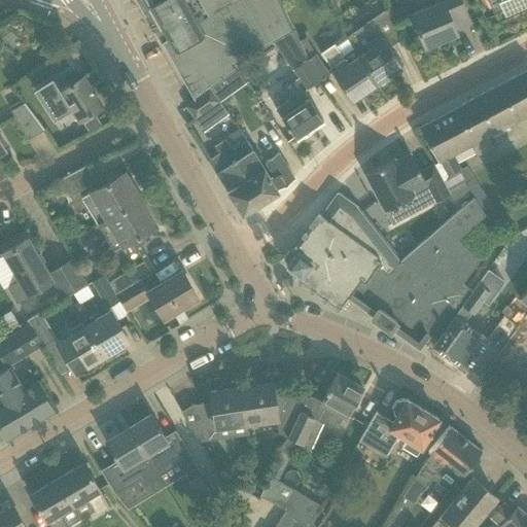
[(151,0),(153,2),(148,5),(167,38),(162,42),(163,44),(194,100),(195,100),(210,89),(219,81),(238,68),(235,64),(236,63),(244,59),(274,42),(293,30),(279,0),(151,0)]
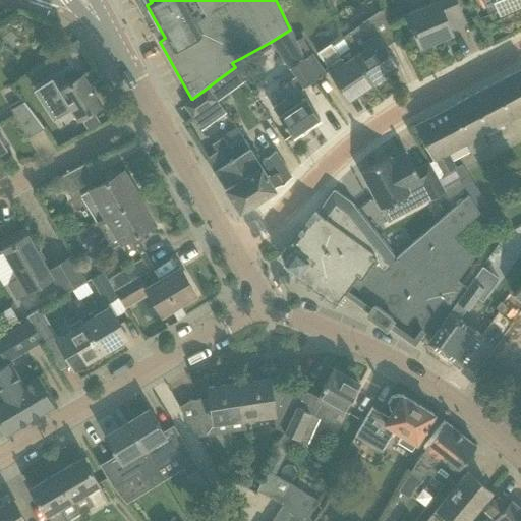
[(430,0),(432,3),(407,15),(420,46),(452,33),(450,27),(465,21),(455,0),(430,0)]
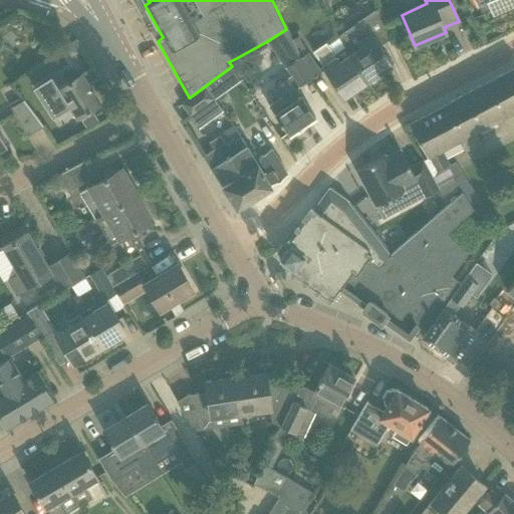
[(513,0),(475,0),(481,13),(491,8),(493,12),(497,10),(498,13),(513,5),(513,0)]
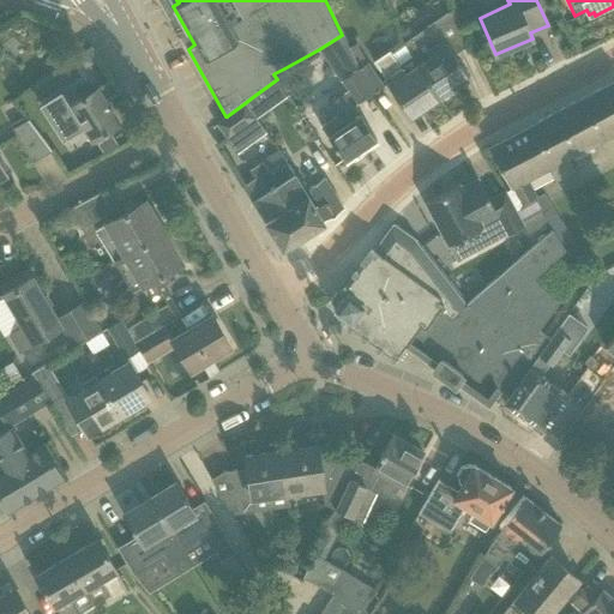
[(453,54),(470,43),(452,8),(403,42),(417,65),(439,97),(469,77),(453,54)]
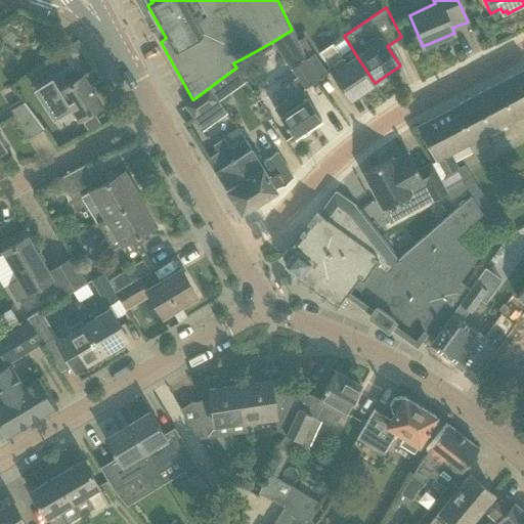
[(316,82),(302,60),(306,58),(292,30),(272,42),(291,69),(292,68),(300,80),(296,82),(295,81),(282,89),(293,105),(279,116),(294,137),(321,119),(307,98),(306,98),(301,90),(305,87),(305,89),(316,82)]
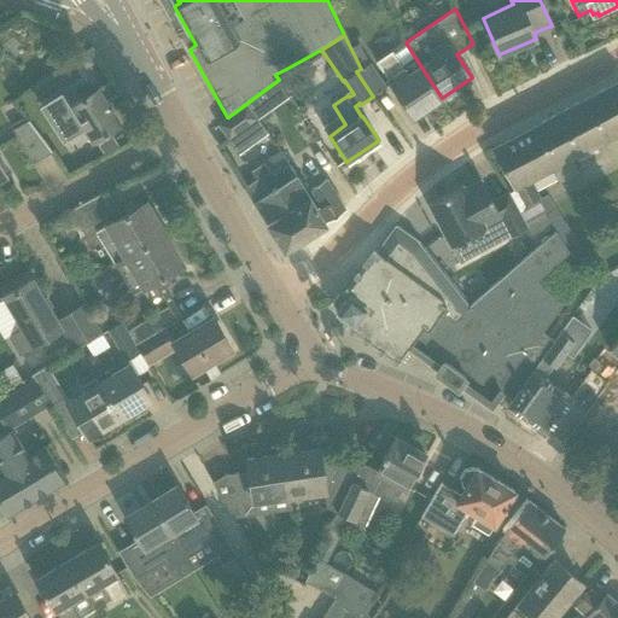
[(442,98),(420,65),(407,74),(391,51),(374,63),(412,118),(442,98)]
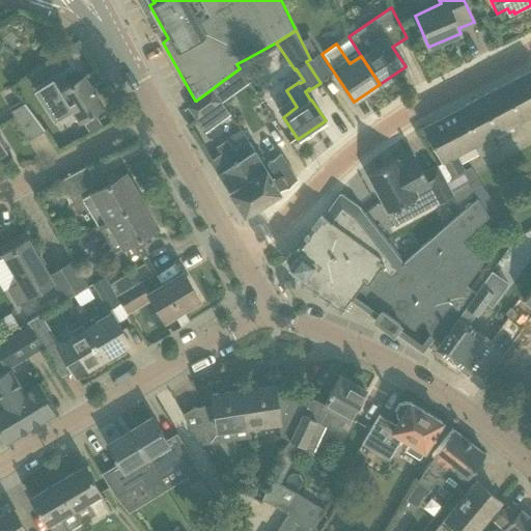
[(77,47),(68,52),(73,59),(81,54),(77,47)]
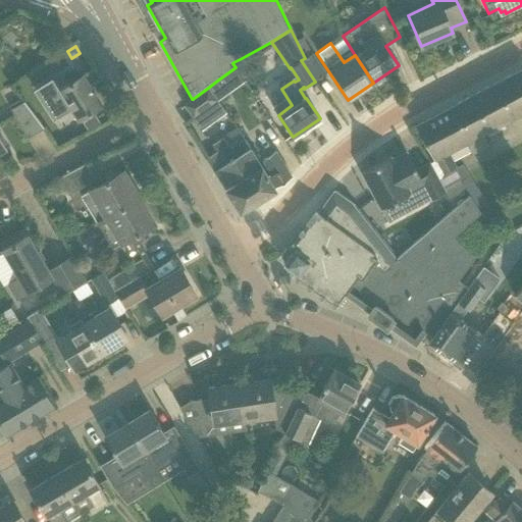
[(305,58),(301,60),(315,82),(325,73),(312,53),(305,58)]
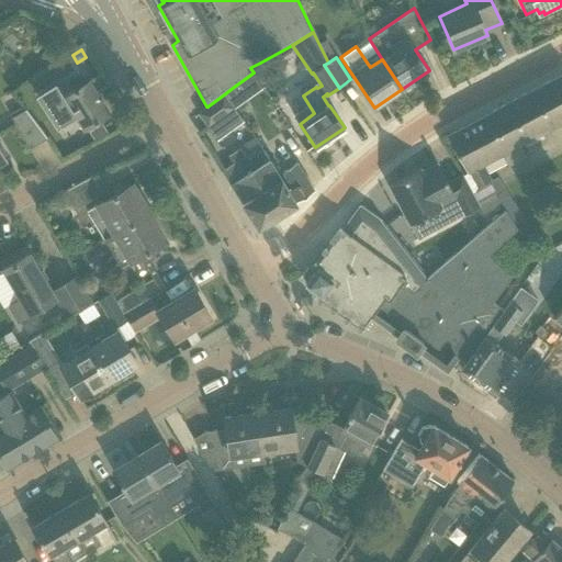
[(260,63),(251,67),(261,82),(270,76),(260,63)]
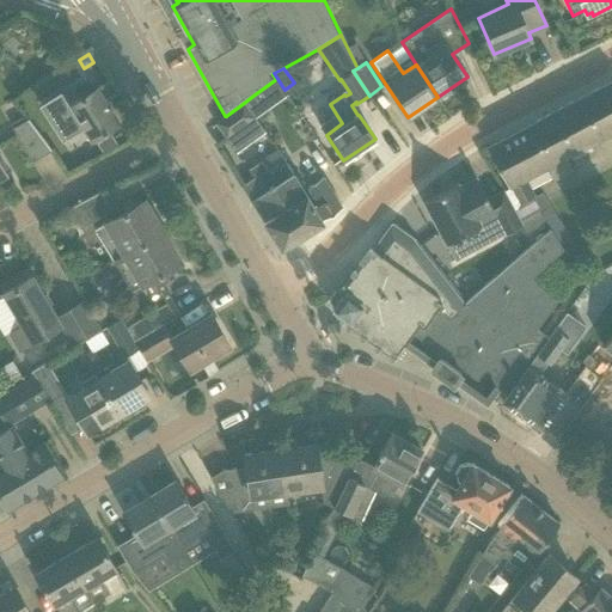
[(611,79),(488,147),(509,187),(510,187),(520,204),(534,196),(525,178),(546,167),(554,182),(573,171),(565,157),(611,132),(611,79)]
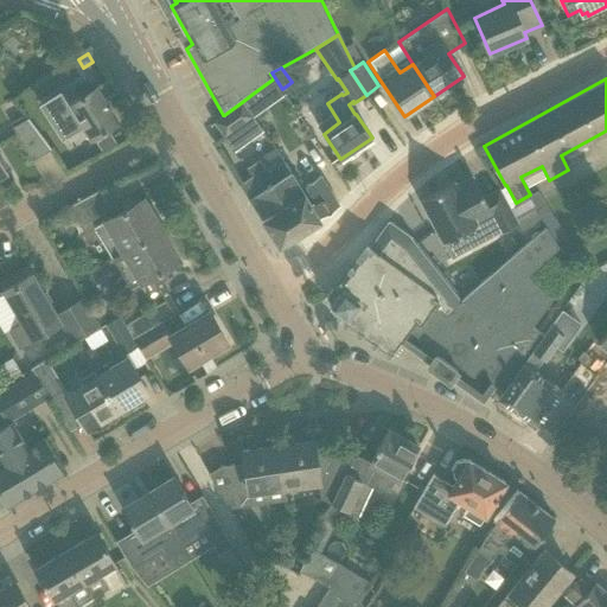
[(59,89),(38,103),(61,139),(83,126),(91,140),(119,123),(96,88),(70,104),(69,104),(59,89)]
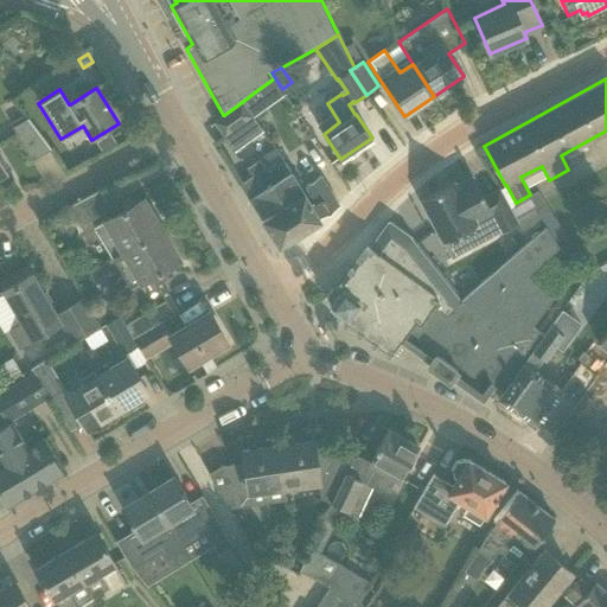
[(223,115),(212,122),(224,138),(253,116),(248,110),(242,102),(224,115),(223,115)]
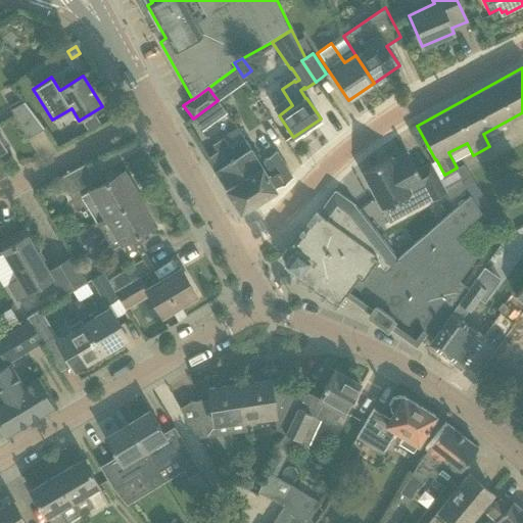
[(218,100),(193,119),(201,130),(227,112),(218,100)]
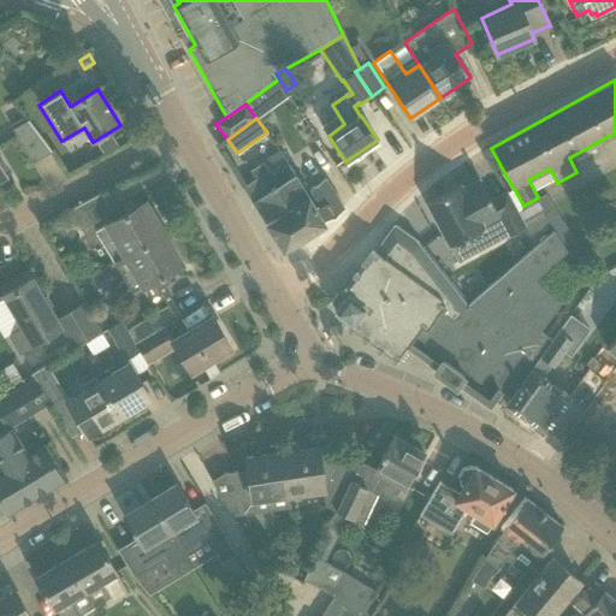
[(29,120),(13,130),(33,163),(53,152),(29,120)]
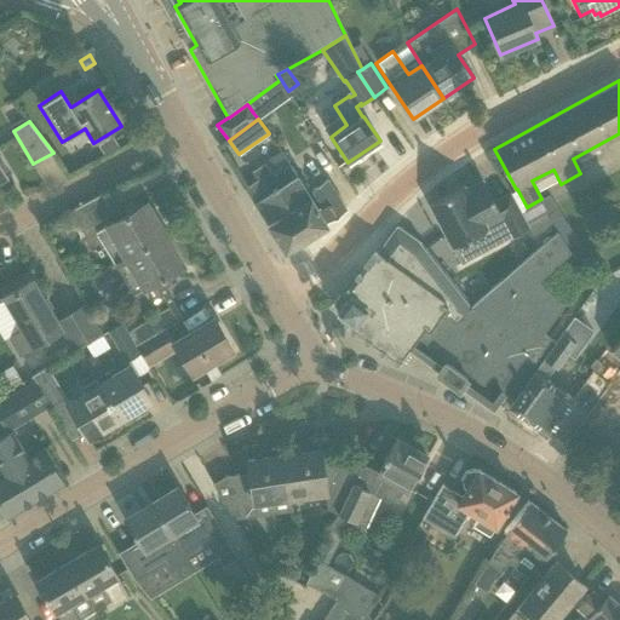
[(119,145),(113,137),(98,145),(103,155),(119,145)]
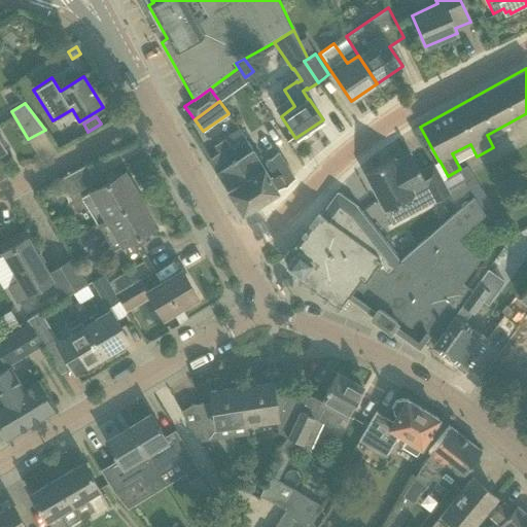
[(239,130),(224,139),(235,156),(237,155),(243,167),(239,170),(259,203),(278,191),(278,189),(294,179),(278,153),(265,162),(274,176),(270,179),(239,130)]
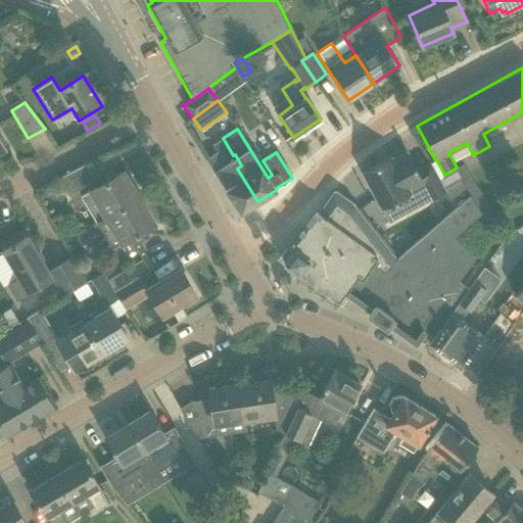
[(218,151),(206,158),(241,212),(257,201),(237,169),(241,165),(235,154),(233,155),(223,138),(212,144),(218,151)]
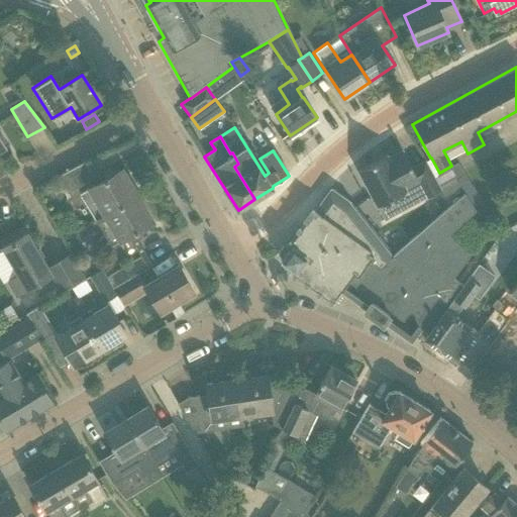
[(387,156),(378,161),(357,171),(378,206),(407,191),(406,190),(418,183),(426,198),(441,190),(440,187),(426,162),(425,162),(426,165),(413,172),(402,150),(389,159),(387,156)]
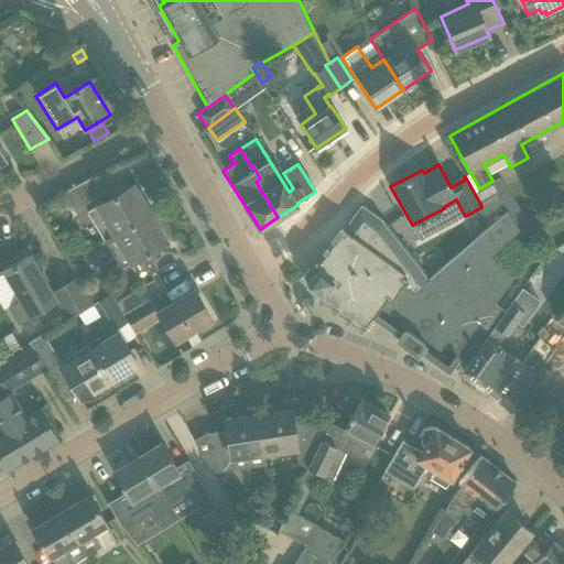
[(102,195),(93,176),(66,191),(77,209),(102,195)]
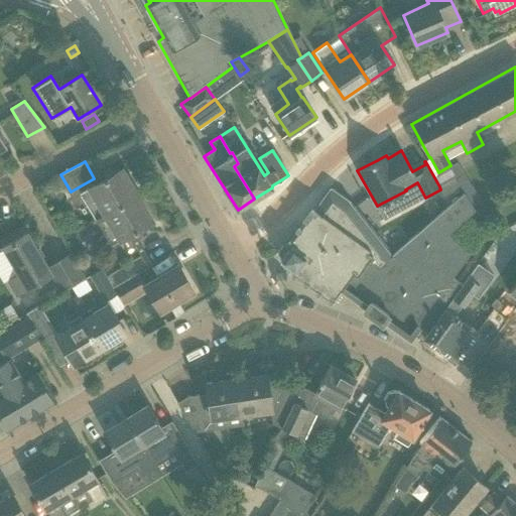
[(97,220),(137,195),(122,168),(81,194),(97,220)]
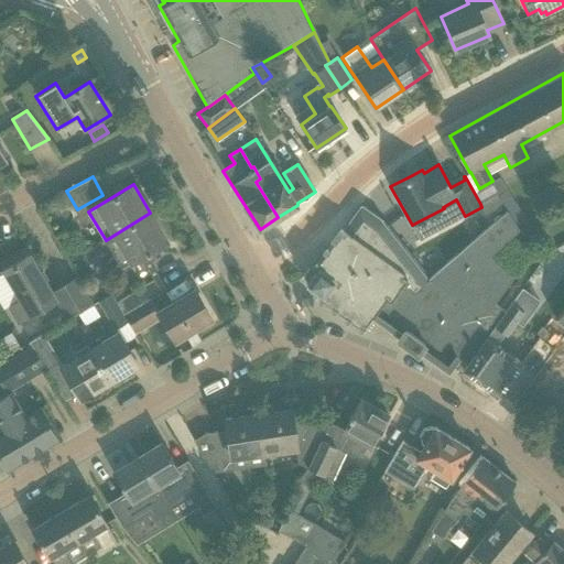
[(481,207),(485,215),(503,205),(496,195),(480,204),(481,207)]
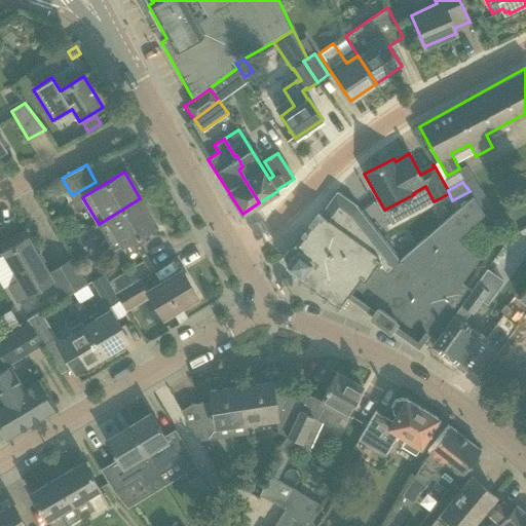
[(337,192),(336,191),(320,215),(318,214),(315,218),(316,219),(313,222),(310,226),(311,226),(306,233),(305,232),(302,236),(303,237),(296,247),(295,247),(293,251),(294,252),(294,251),(296,253),(287,266),(300,275),(299,277),(298,277),(297,278),(301,282),(301,280),(310,287),(309,288),(313,291),(314,290),(323,296),(322,297),(326,299),(327,299),(335,305),(334,305),(338,308),(348,294),(375,312),(372,316),(389,329),(391,325),(418,343),(425,333),(435,339),(470,289),(460,283),(478,259),(456,239),(484,214),(473,196),(400,260),(357,207),(358,205),(338,192),(337,192)]
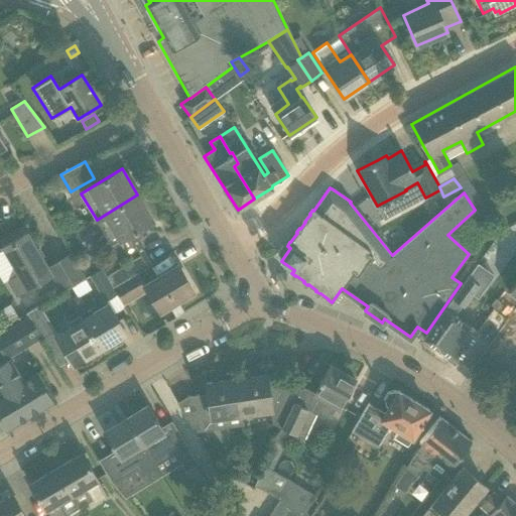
[(153,221),(137,195),(97,220),(105,234),(100,240),(105,245),(112,256),(118,252),(120,256),(136,246),(132,239),(141,234),(138,230),(153,221)]
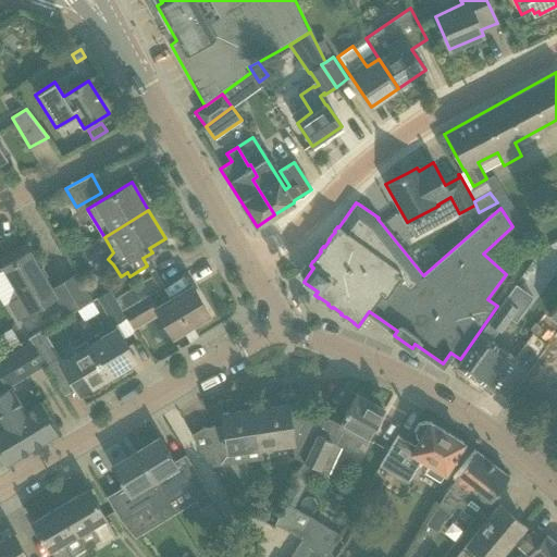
[(28,251),(0,269),(0,270),(4,268),(20,294),(9,301),(19,319),(54,296),(66,317),(79,308),(93,300),(77,273),(64,282),(51,289),(40,271),(28,251)]
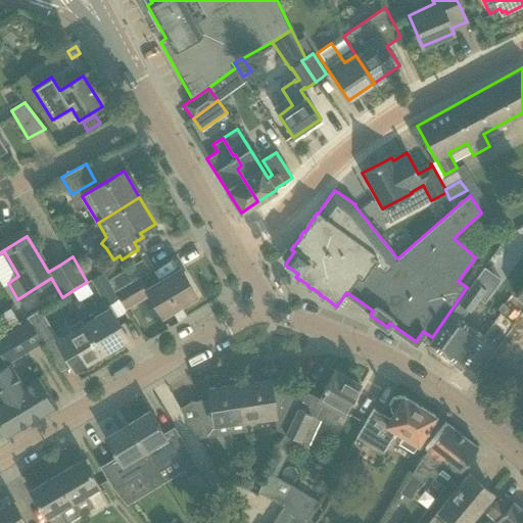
[(115,291),(140,276),(150,271),(144,258),(108,280),(115,291)]
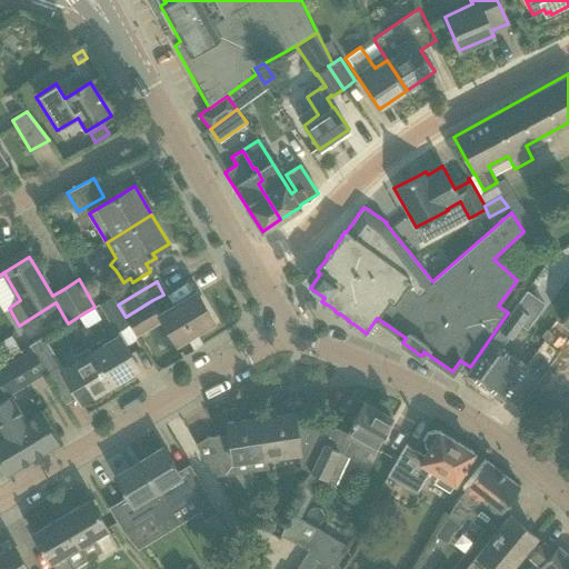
[(152,300),(126,317),(136,336),(163,319),(177,343),(213,321),(197,293),(160,313),(152,300)]
